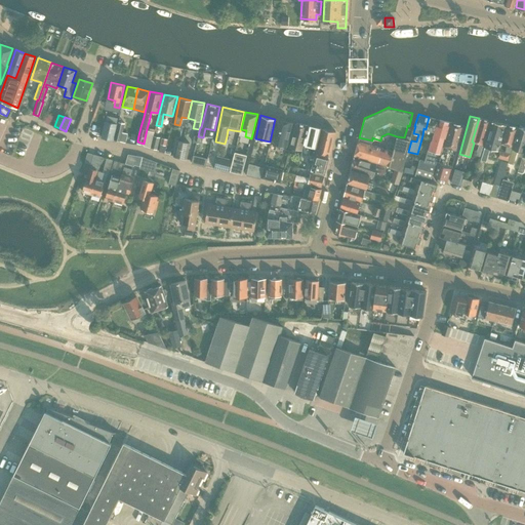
[(422,135),(432,137),(434,137),(439,119),(429,117),(426,129),(423,128),(422,135)]
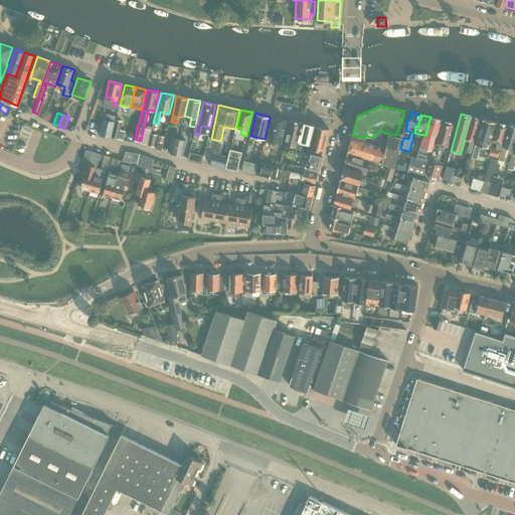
[(474,143),(481,119),(470,116),(463,139),(465,140),(470,141),(467,151),(470,153),(471,153),(474,143)]
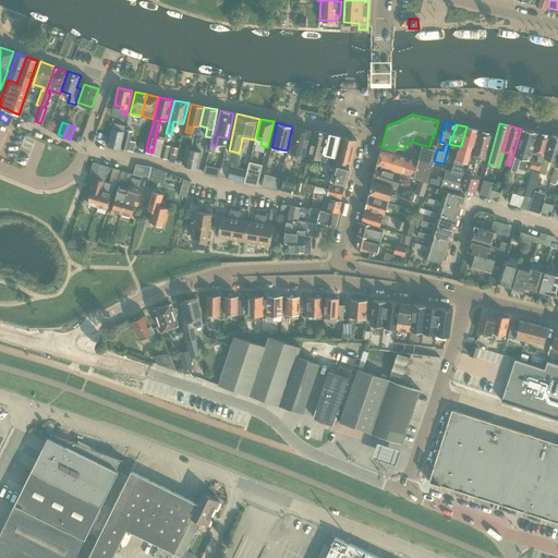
[(311,130),(294,126),(287,157),(293,159),(294,154),(304,156),(311,130)]
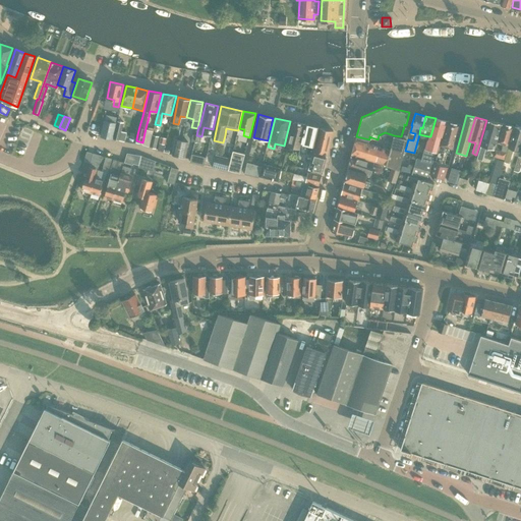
[(447,121),(436,118),(430,136),(428,136),(425,148),(421,160),(416,158),(412,173),(427,178),(428,175),(432,163),(433,159),(436,160),(438,152),(447,121)]
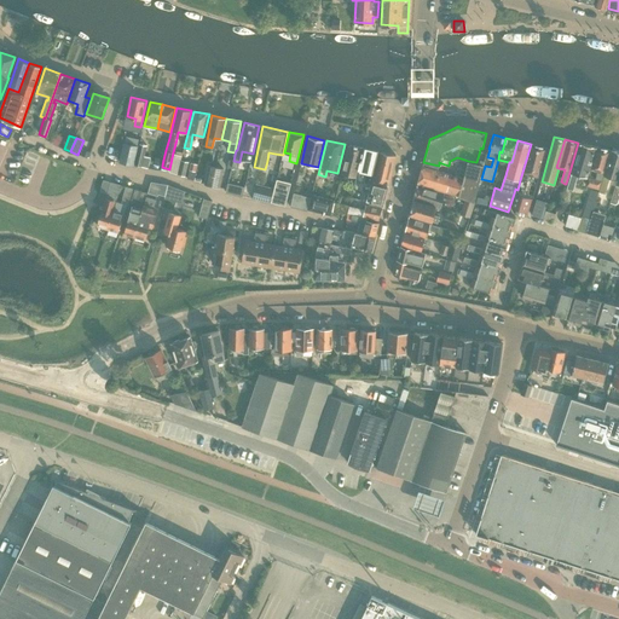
[(138,146),(123,143),(120,162),(133,166),(138,146)]
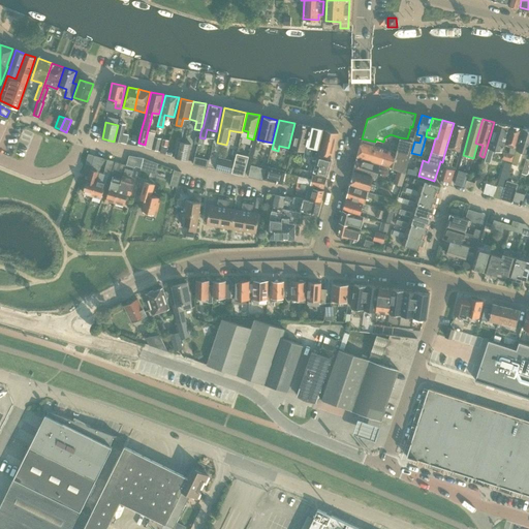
[(494,122),(487,147),(488,148),(486,156),(491,158),(491,157),(492,157),(494,149),(501,151),(508,125),(494,122)]
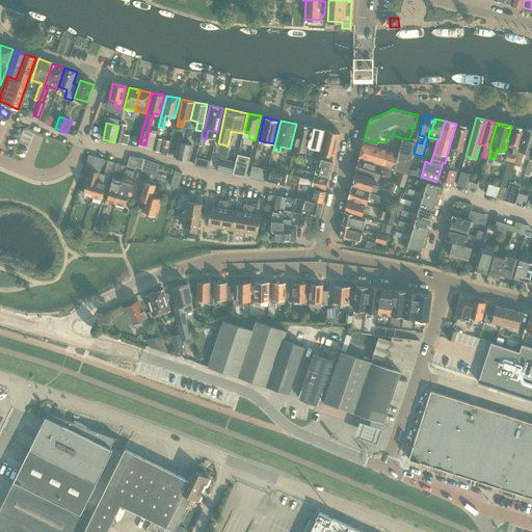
[(126,126),(120,124),(115,141),(122,142),(126,126)]
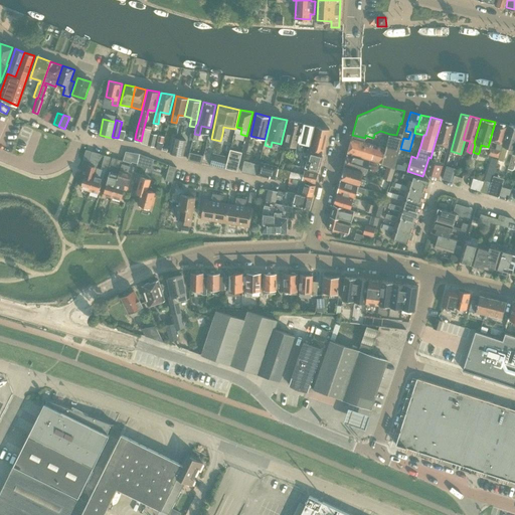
[(456,123),(442,120),(433,150),(431,158),(428,157),(427,161),(423,173),(439,177),(443,163),(437,161),(441,145),(449,147),(456,123)]
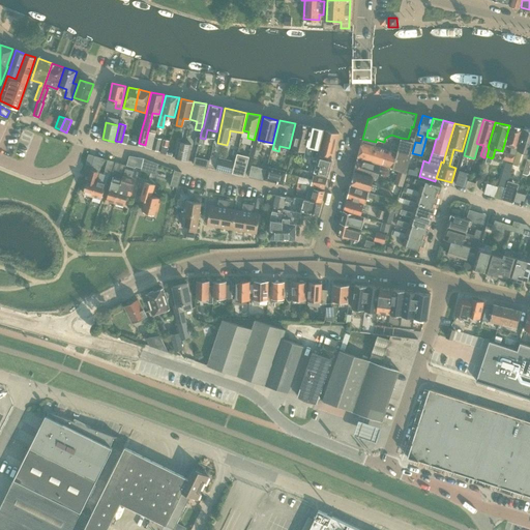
[(311,126),(299,124),(293,149),(304,151),(311,126)]
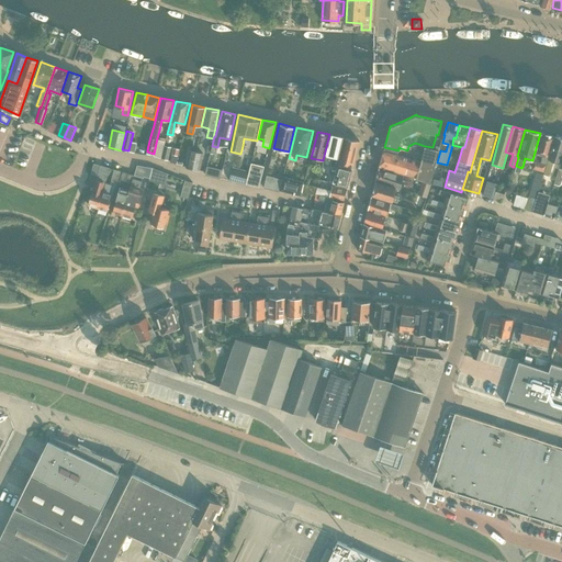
[(544,171),(547,164),(554,136),(540,133),(532,160),(531,165),(532,168),(544,171)]
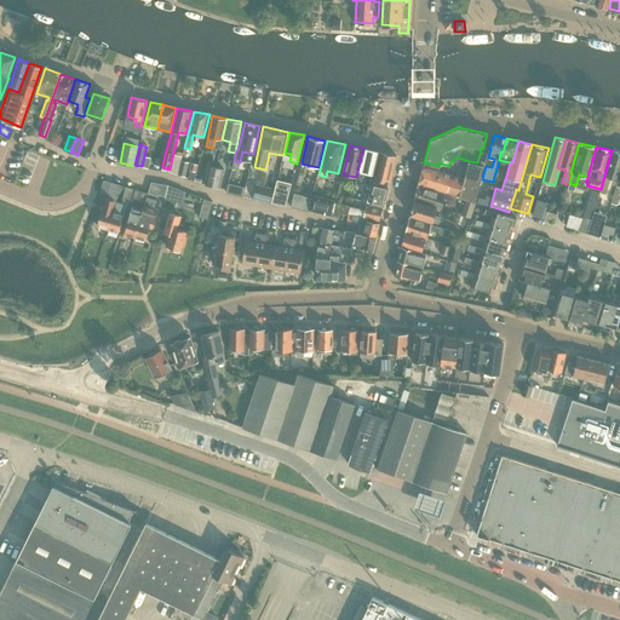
[(374,174),(379,151),(363,148),(359,170),(367,172),(365,183),(372,184),(374,174)]
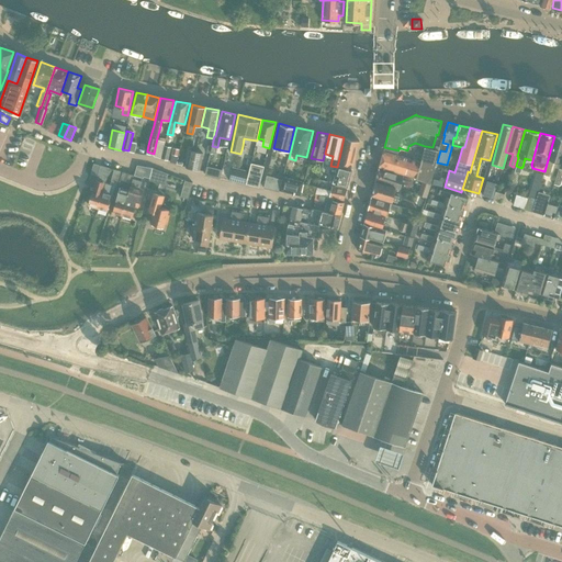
[(425,146),(420,161),(416,178),(423,180),(430,182),(439,149),(442,137),(436,136),(433,147),(425,146)]
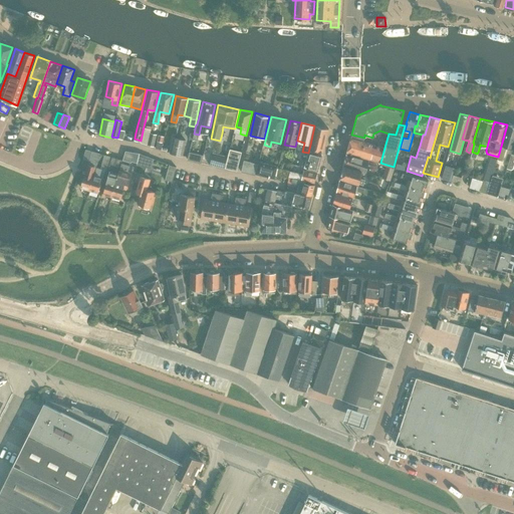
[(513,125),(507,124),(500,150),(498,157),(497,160),(503,161),(507,147),(513,149),(513,146),(513,125)]
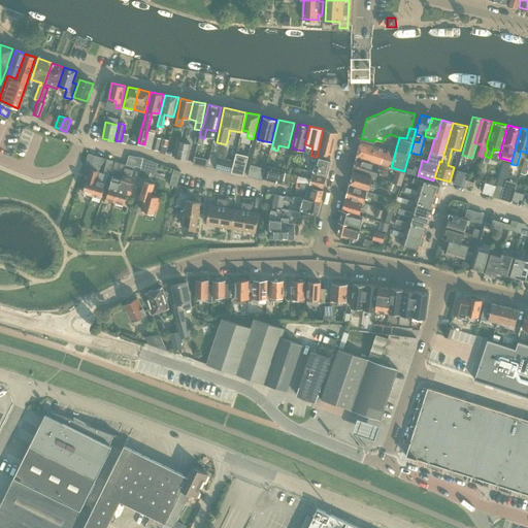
[(324,129),(318,155),(331,158),(337,132),(324,129)]
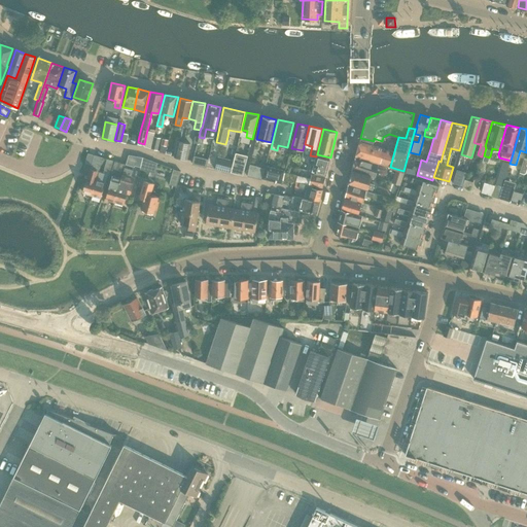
[(161,138),(154,136),(151,148),(157,150),(161,138)]
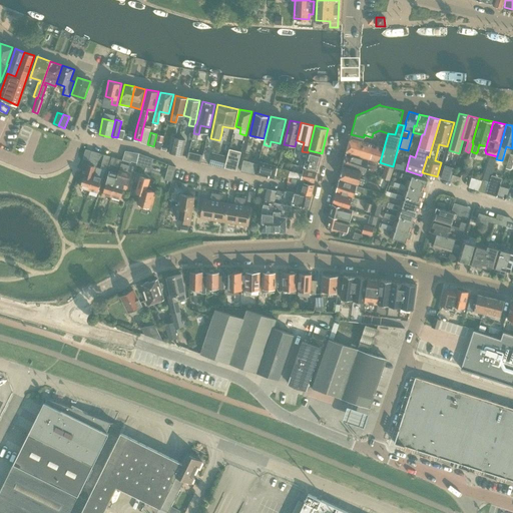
[(175,153),(178,138),(172,137),(169,152),(175,153)]
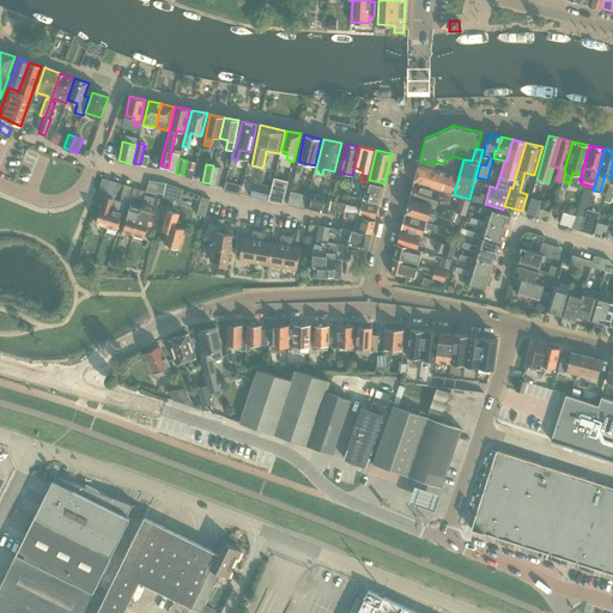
[(414,182),(428,186),(431,169),(418,164),(414,182)]
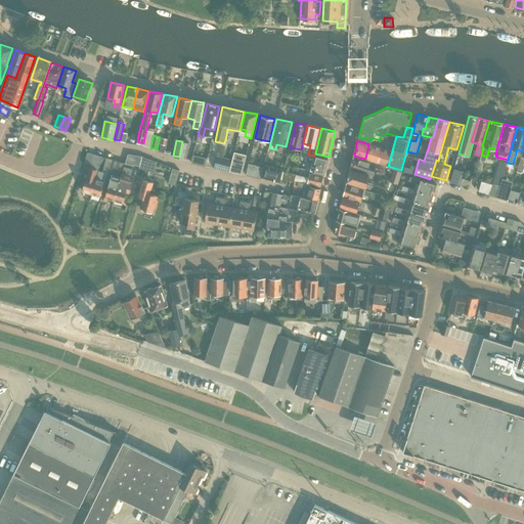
[(188,142),(182,141),(179,157),(185,159),(188,142)]
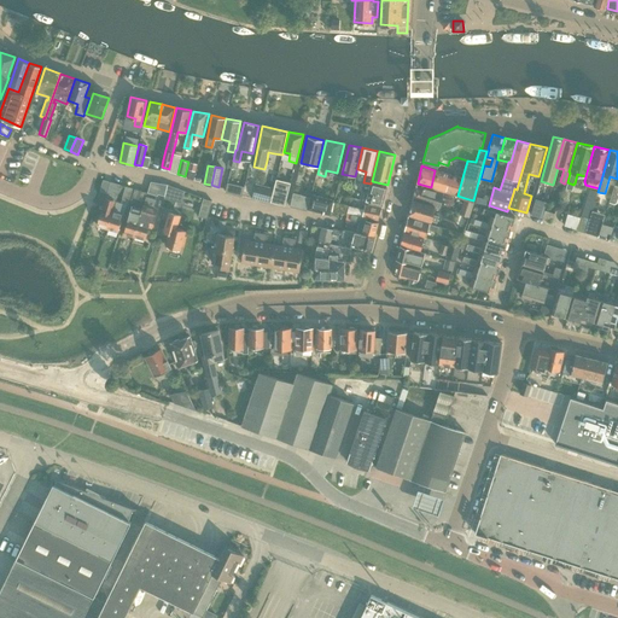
[(285,205),(293,173),(286,170),(284,181),(277,180),(270,202),(285,205)]
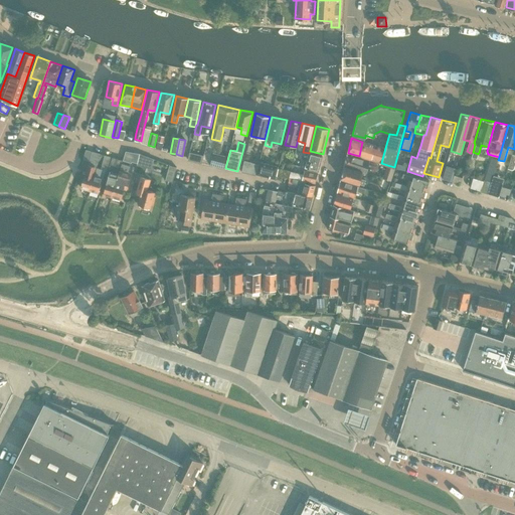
[(362,142),(359,156),(370,159),(374,145),(362,142)]
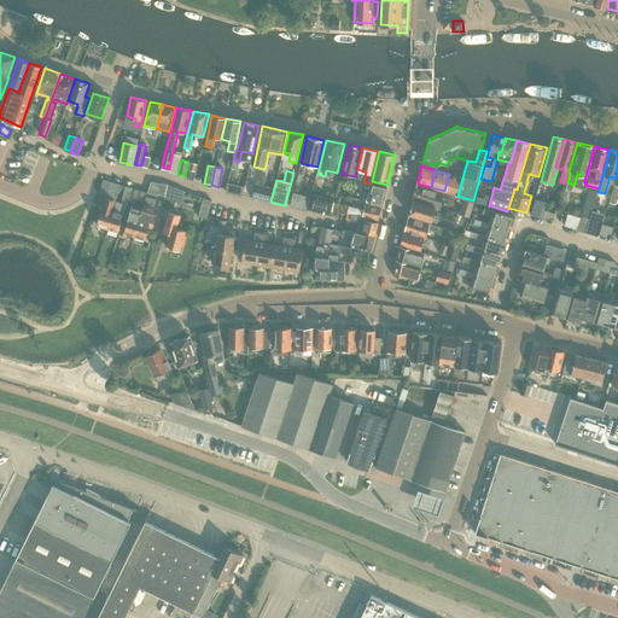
[(444,191),(458,196),(462,178),(449,174),(444,191)]
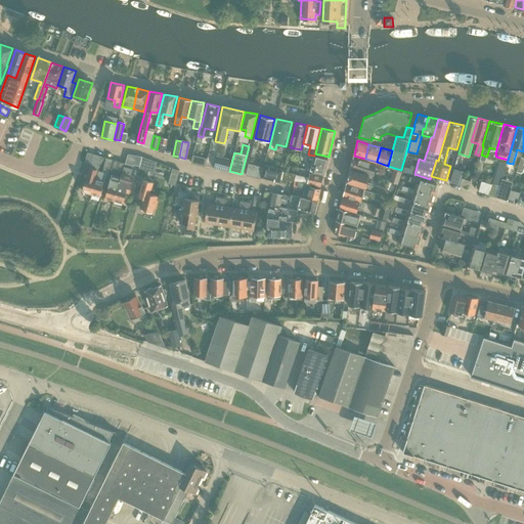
[(98,170),(99,165),(102,157),(95,155),(93,154),(90,163),(93,164),(91,168),(89,168),(86,176),(82,191),(91,193),(98,170)]
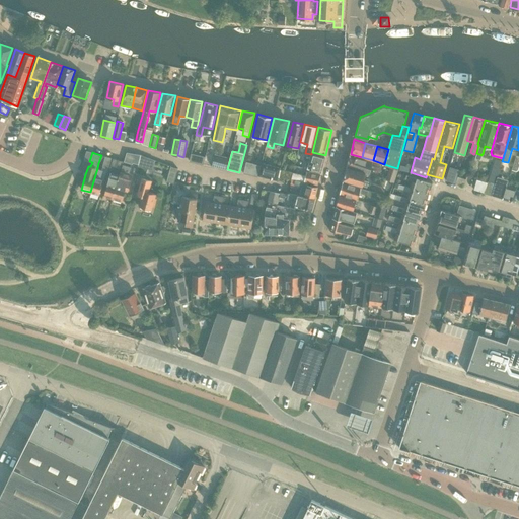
[(321,171),(325,155),(312,152),(310,161),(309,160),(307,168),(321,171)]
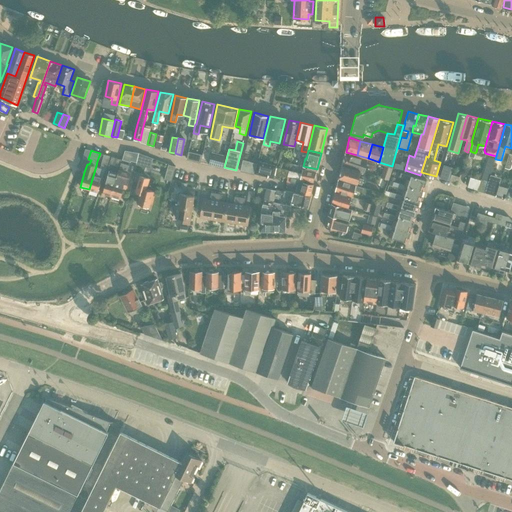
[(364,172),(367,160),(345,153),(342,165),(364,172)]
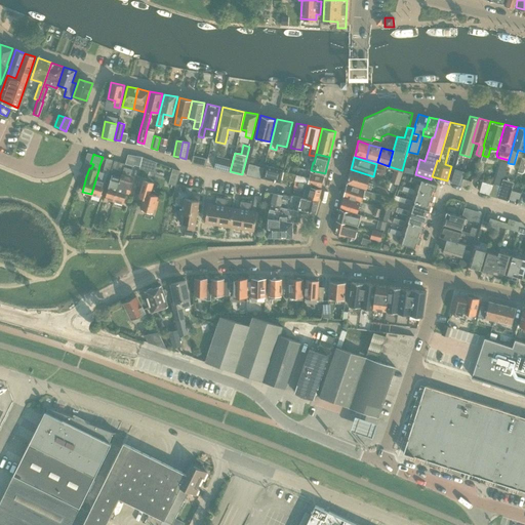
[(103,171),(98,170),(91,194),(101,197),(105,182),(107,173),(109,173),(113,160),(107,158),(103,171)]
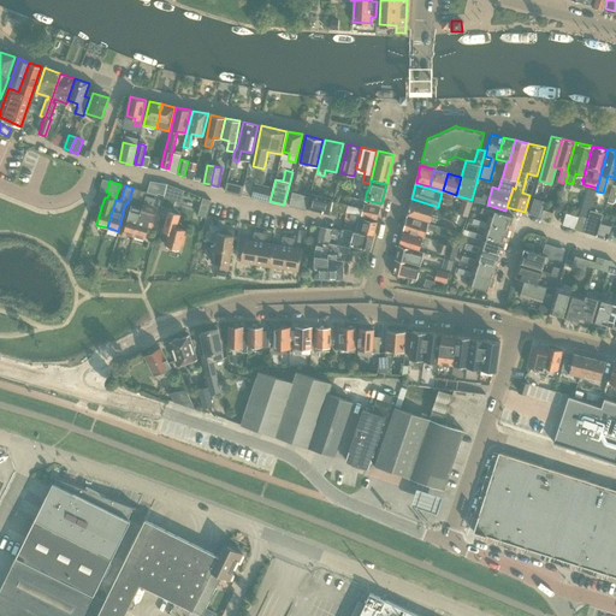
[(272,190),(254,185),(252,197),(268,202),(272,190)]
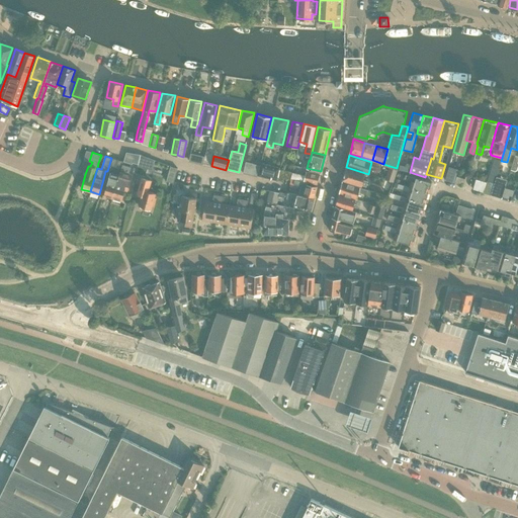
[(119,172),(120,172),(122,164),(123,161),(112,158),(110,168),(120,170),(119,172)]
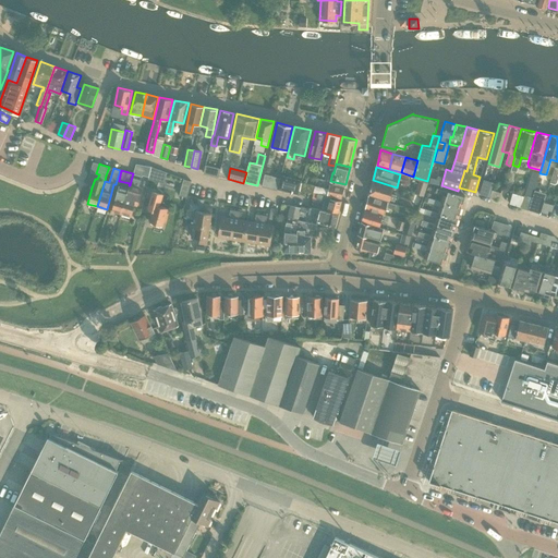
[(273,176),(265,173),(262,186),(269,187),(277,190),(280,178),(273,176)]
